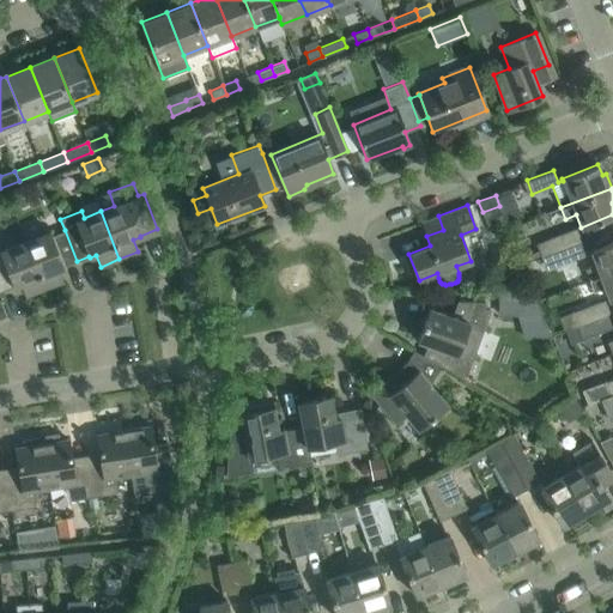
[(576,228),(548,237),(554,252),(581,241),(576,228)]
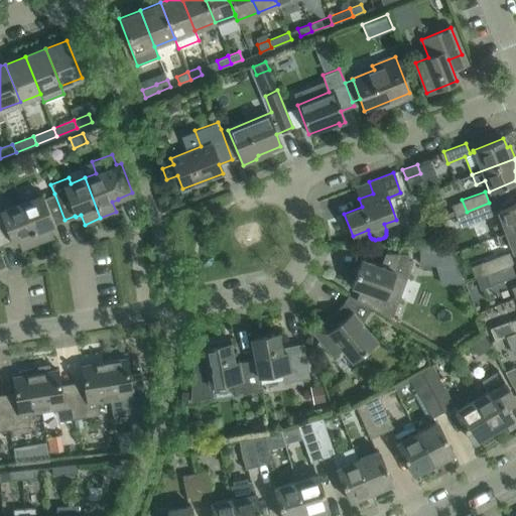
[(53,224),(65,220),(54,194),(43,199),(42,195),(20,203),(36,244),(52,237),(48,227),(54,225),(53,224)]
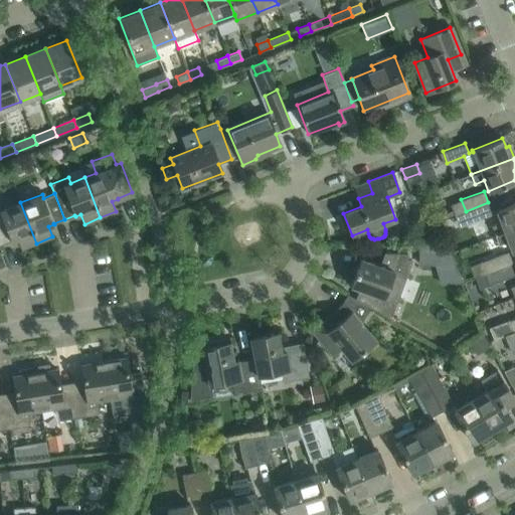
[(36,243),(20,202),(0,210),(0,242),(1,244),(11,240),(11,241),(17,239),(21,249),(36,243)]
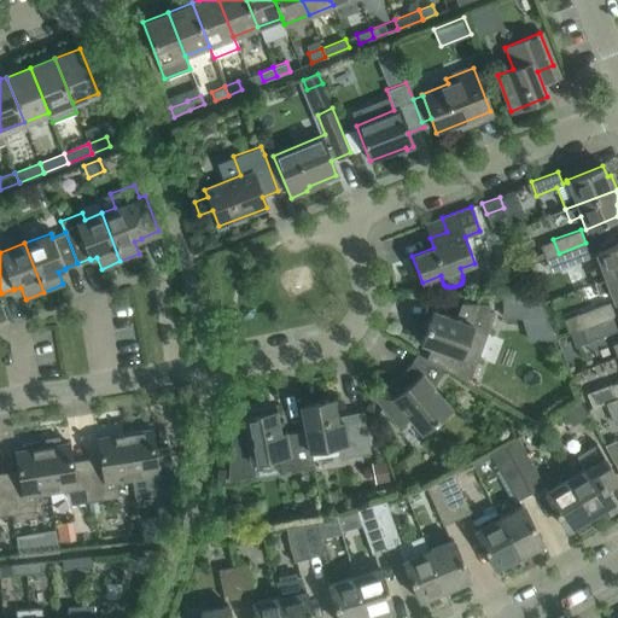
[(592,257),(586,243),(559,254),(564,267),(592,257)]
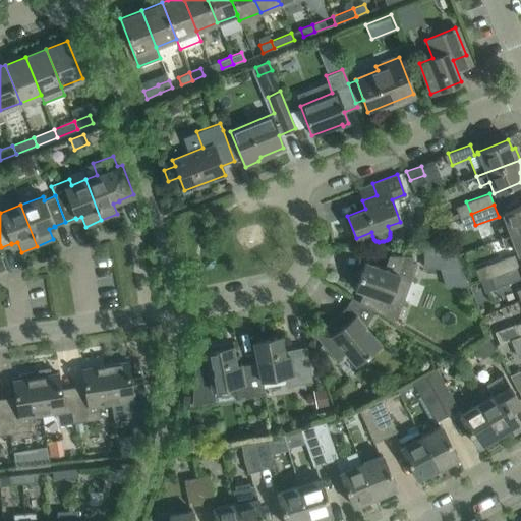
[(497,228),(500,238),(520,229),(520,205),(502,213),(506,224),(497,228)]
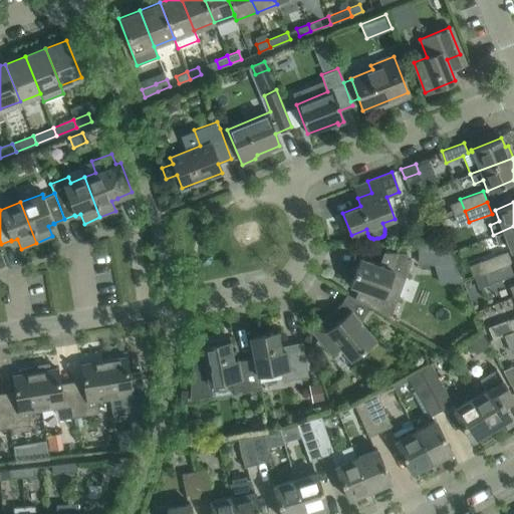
[(513,226),(493,235),(497,244),(506,241),(511,252),(513,250),(513,226)]
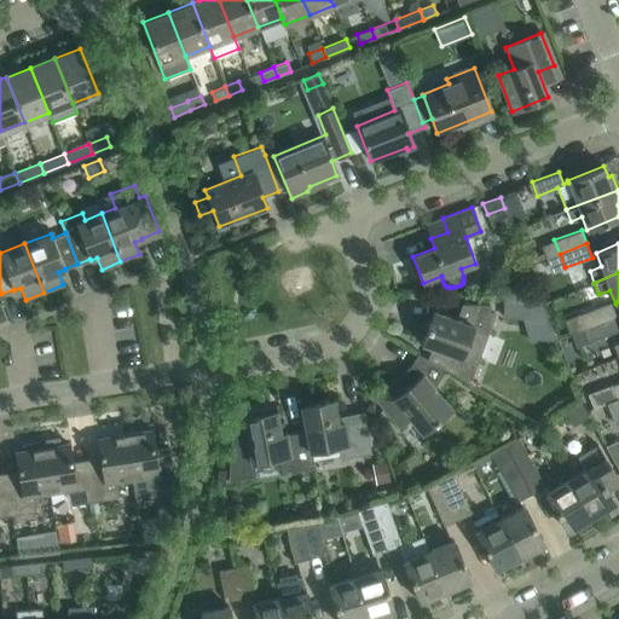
[(538,290),(504,291),(505,317),(549,317),(538,290)]
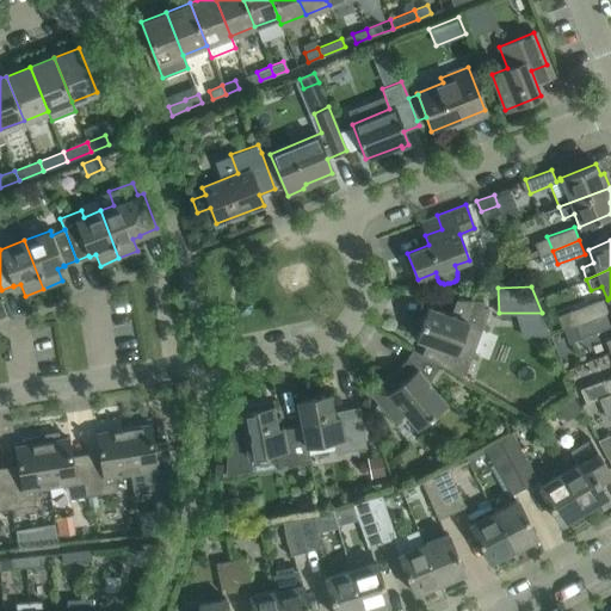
[(562,329),(608,312),(602,298),(557,316),(562,329)]
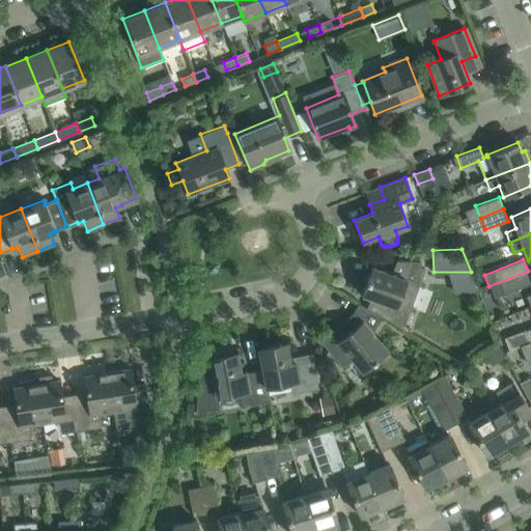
[(361,295),(395,307),(408,276),(418,277),(419,261),(396,260),(391,274),(371,267),(361,295)]
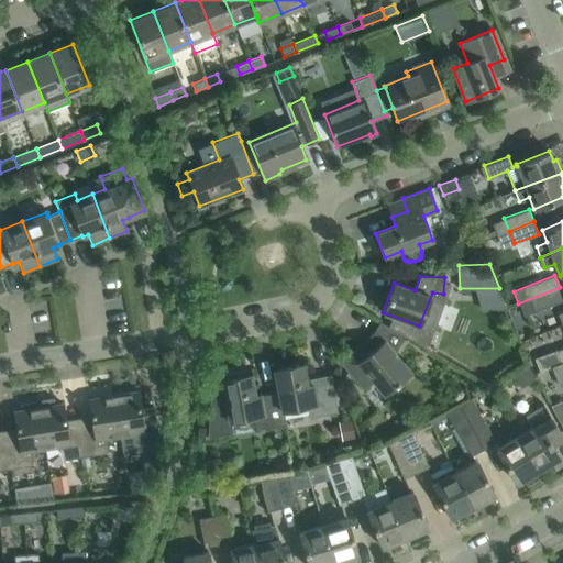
[(562,299),(562,297),(560,287),(518,304),(522,316),(533,312),(562,299)]
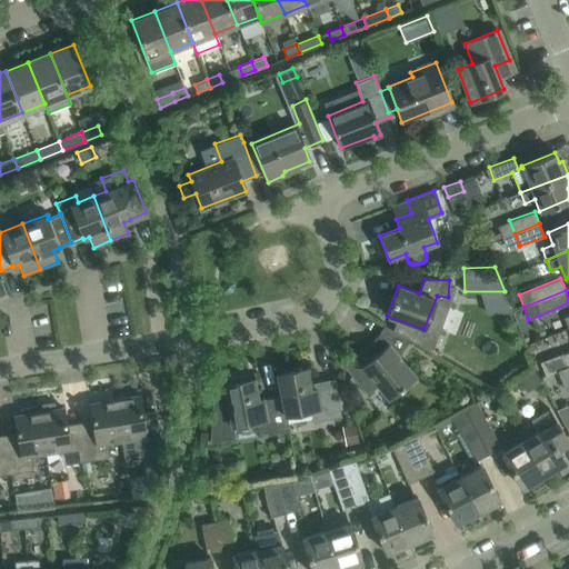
[(416,376),(398,356),(408,339),(383,325),(376,336),(385,346),(371,357),(363,347),(342,365),(366,392),(376,385),(388,399),(416,376)]
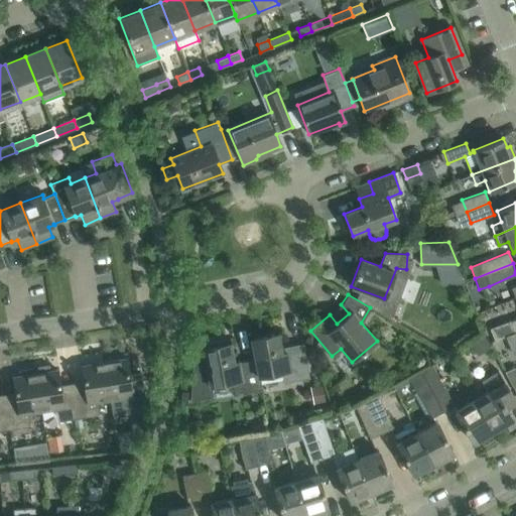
[(515,332),(513,333),(505,336),(511,352),(515,350),(515,332)]
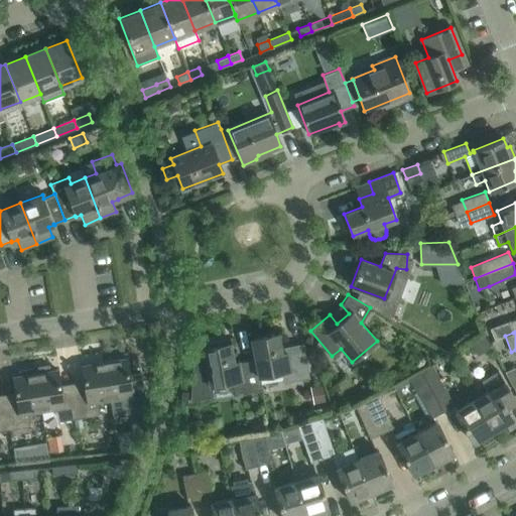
[(282,383),(308,378),(302,346),(288,348),(288,346),(280,348),(278,334),(250,339),(254,359),(254,358),(258,376),(280,372),(282,383)]
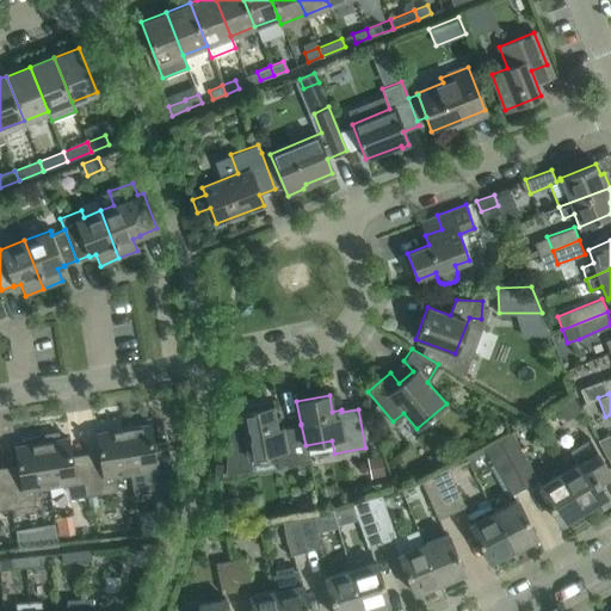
[(306,445),(301,424),(301,425),(276,429),(272,406),(269,407),(267,401),(244,406),(245,411),(239,412),(241,425),(229,427),(226,474),(252,469),(250,456),(275,451),(277,464),(309,458),(306,445)]
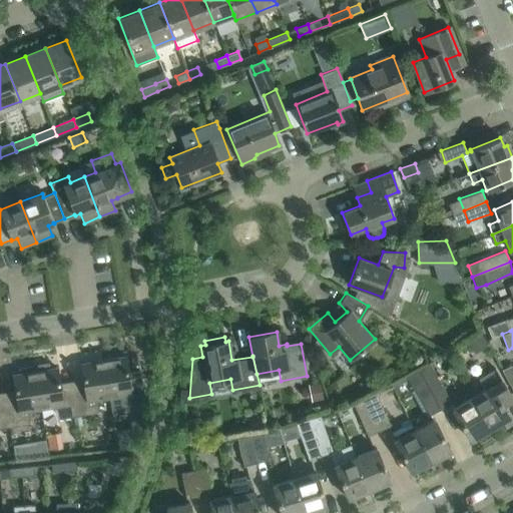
[(125,356),(102,360),(108,397),(119,395),(125,408),(145,405),(141,378),(140,378),(139,370),(138,370),(139,378),(128,380),(125,356)]
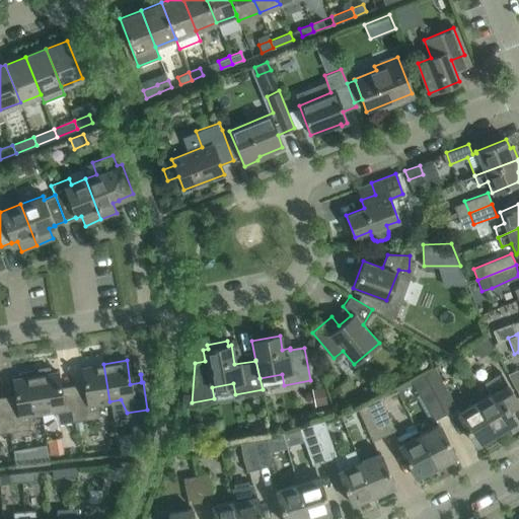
[(109,401),(103,364),(81,367),(85,391),(73,393),(77,421),(97,418),(98,403),(109,401)]
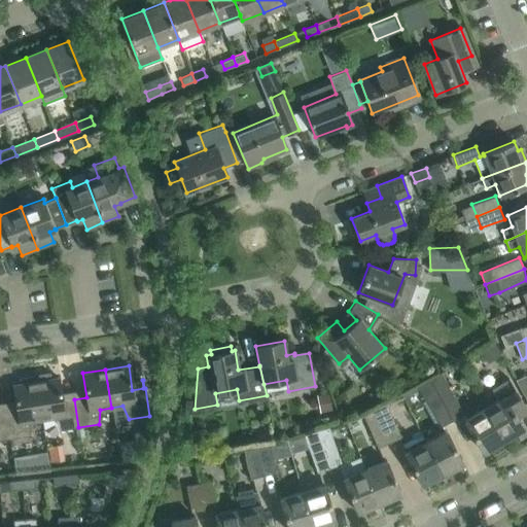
[(74,399),(62,401),(59,377),(50,378),(49,373),(37,375),(38,380),(35,381),(41,419),(53,418),(59,430),(78,427),(74,399)]
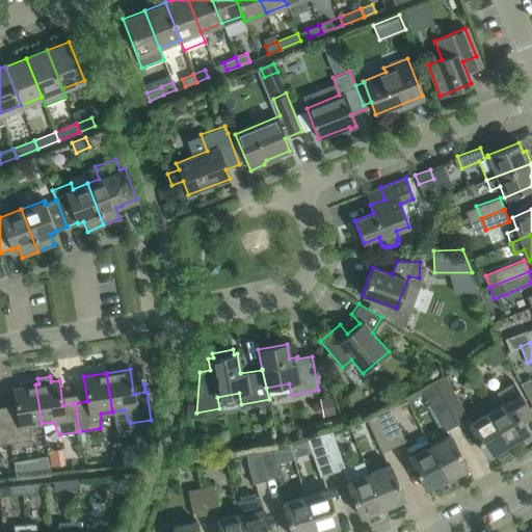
[(445,376),(432,382),(455,425),(468,418),(445,376)]
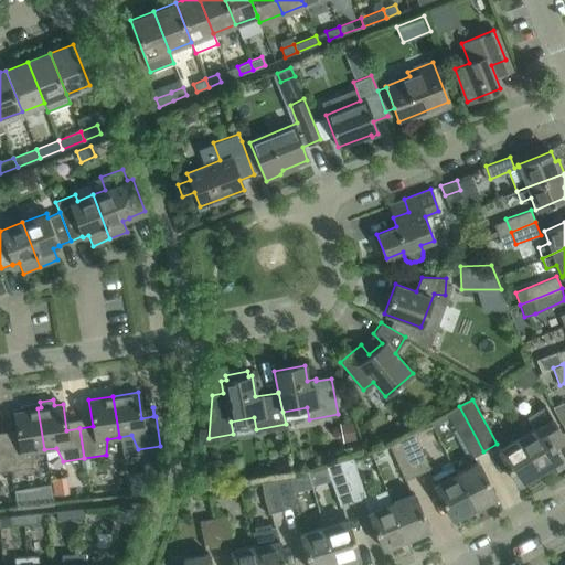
[(552,407),(564,430),(564,429),(564,402),(552,407)]
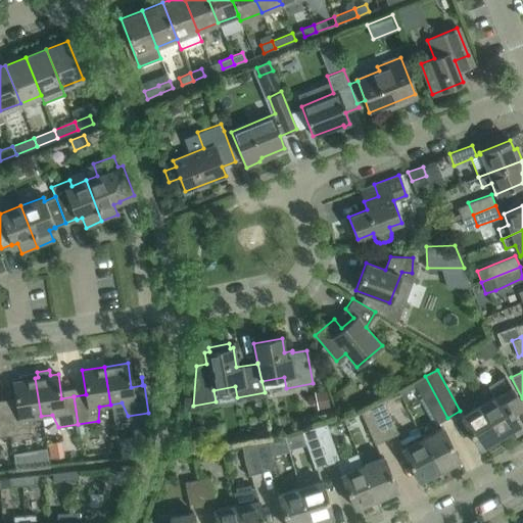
[(35,378),(33,378),(32,373),(19,375),(20,380),(12,381),(16,406),(4,408),(8,435),(29,432),(30,418),(41,416),(35,378)]
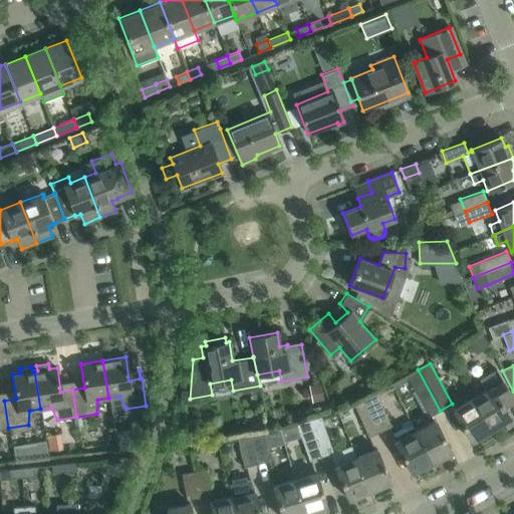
[(440,411),(418,369),(406,376),(429,417),(440,411)]
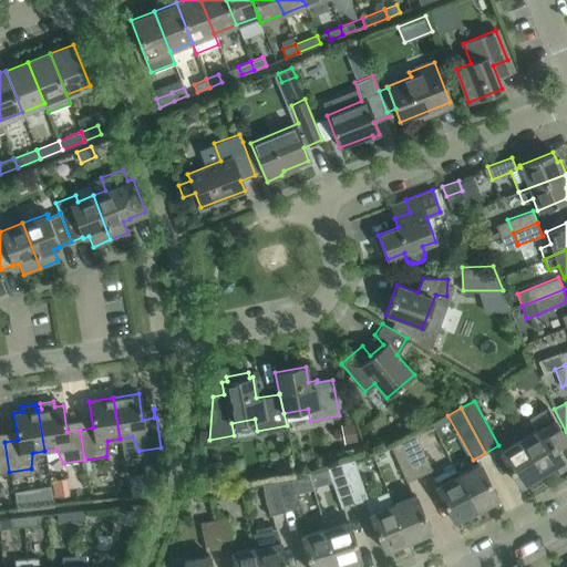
[(536,431),(521,440),(542,474),(563,461),(556,449),(566,442),(546,408),(528,418),(536,431)]
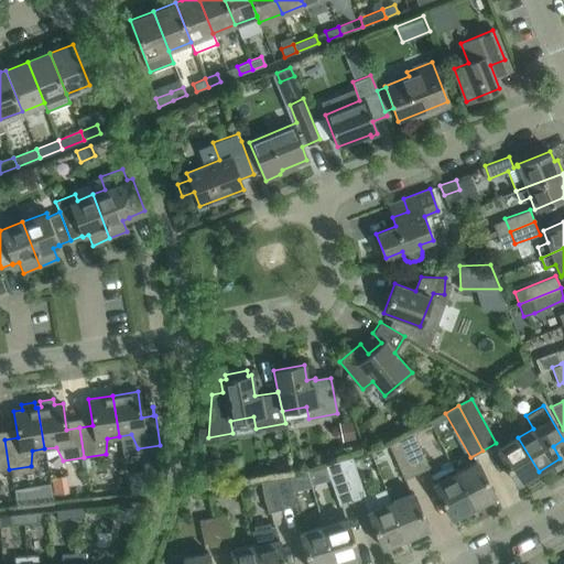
[(351,422),(340,425),(345,440),(356,436),(351,422)]
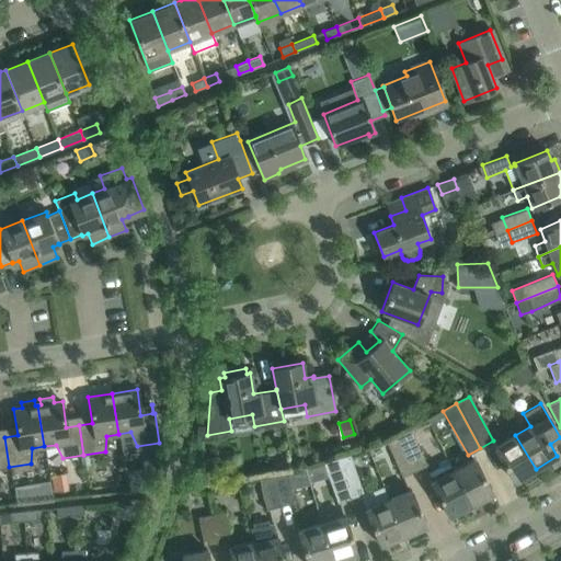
[(426,466),(410,430),(398,436),(414,471),(426,466)]
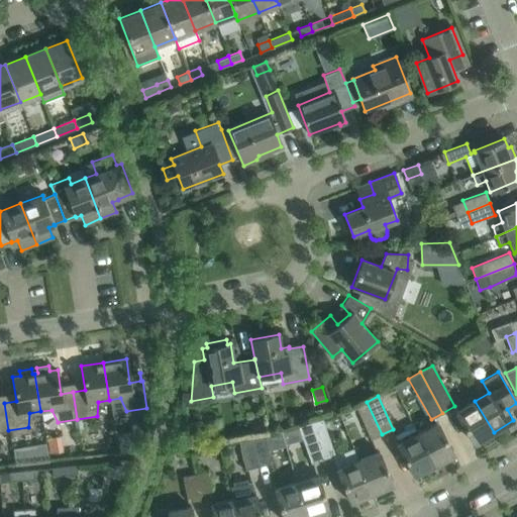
[(494,432),(475,401),(455,413),(474,443),(494,432)]
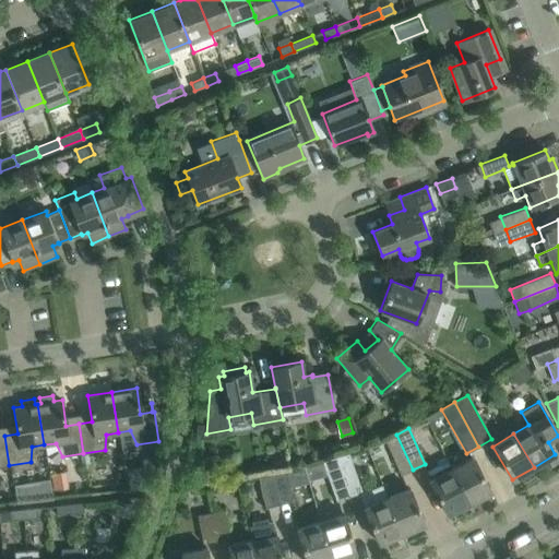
[(413,470),(396,435),(384,441),(400,475),(413,470)]
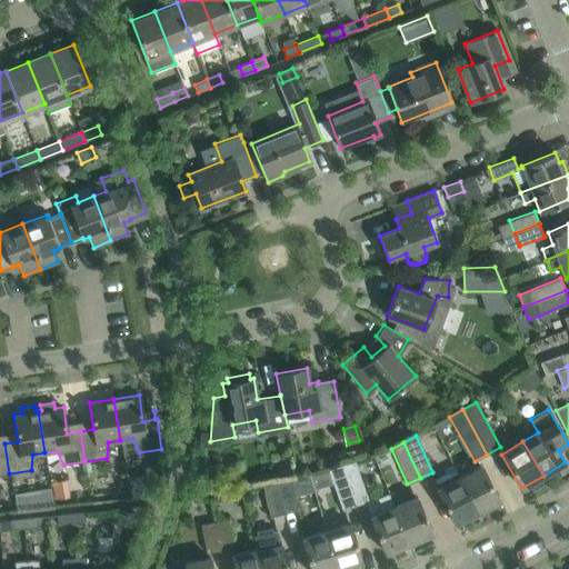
[(0,475),(9,473),(5,443),(0,443),(0,475)]
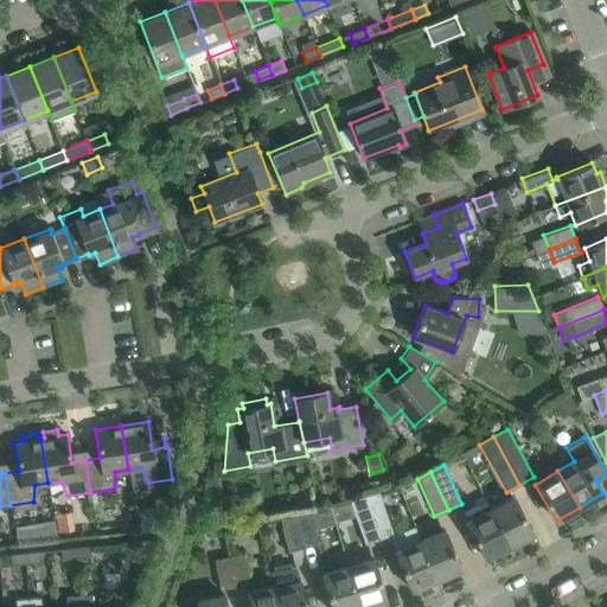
[(378,492),(364,497),(378,540),(389,536),(393,535),(378,492)]
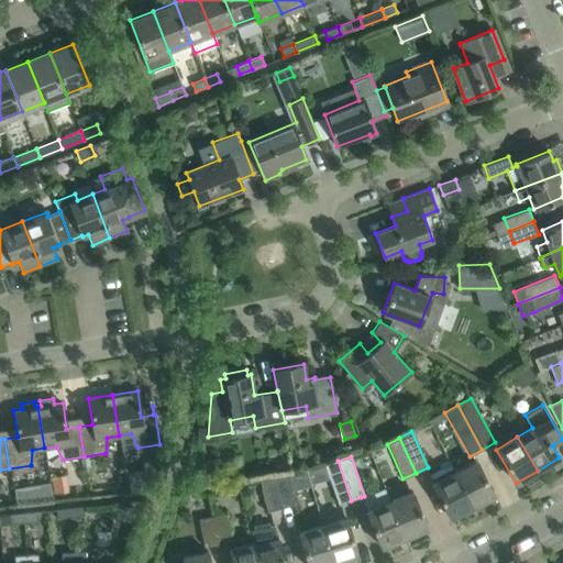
[(219,471),(217,459),(203,461),(205,473),(219,471)]
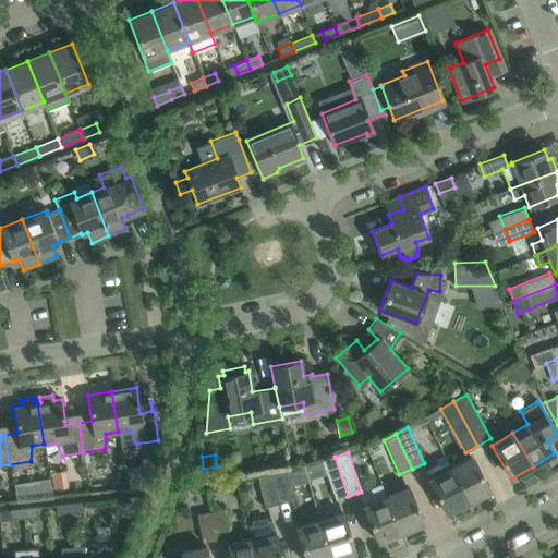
[(468,502),(450,468),(444,456),(434,461),(436,463),(424,470),(428,478),(446,513),(468,502)]
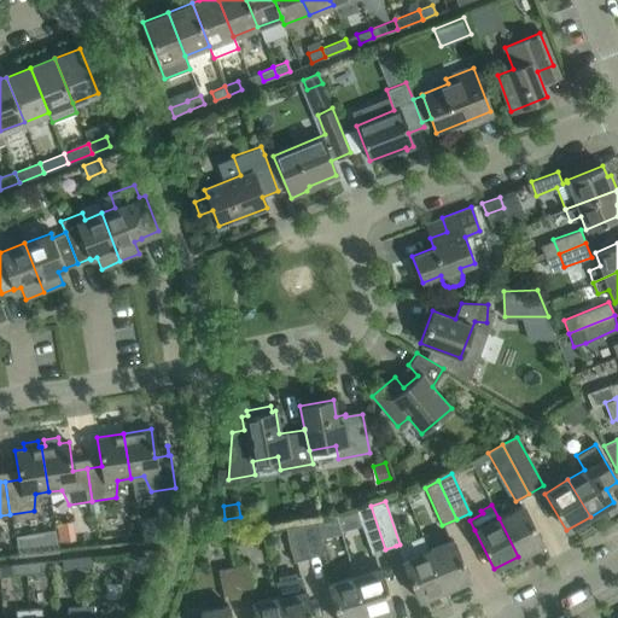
[(385,549),(371,506),(356,509),(371,554),(385,549)]
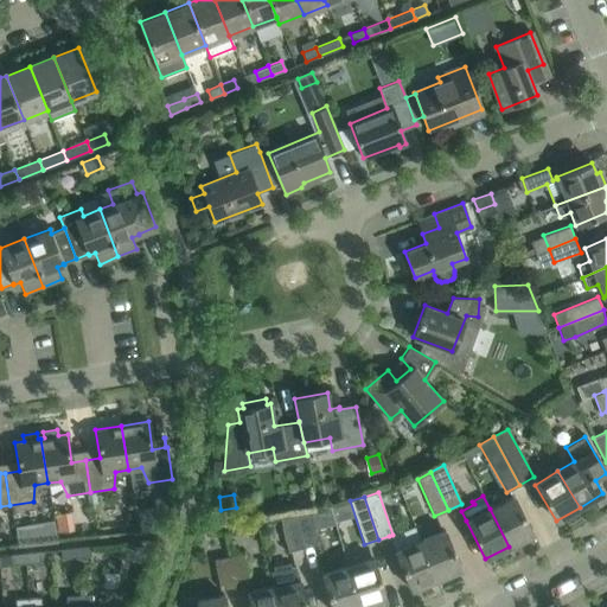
[(513,497),(490,509),(509,547),(532,534),(513,497)]
